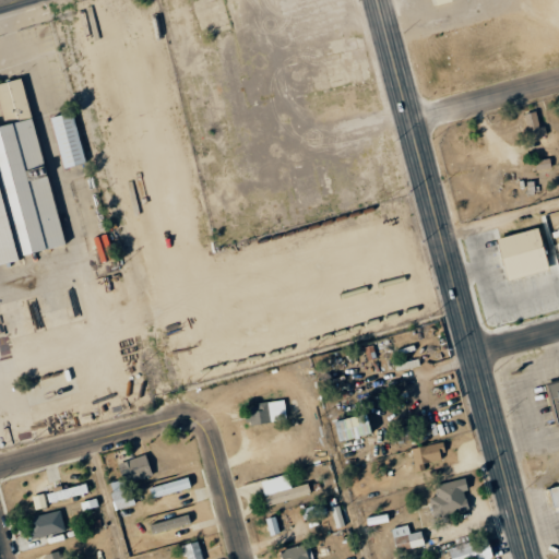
[(0,103),(6,122),(32,116),(22,79),(0,83),(0,103)]
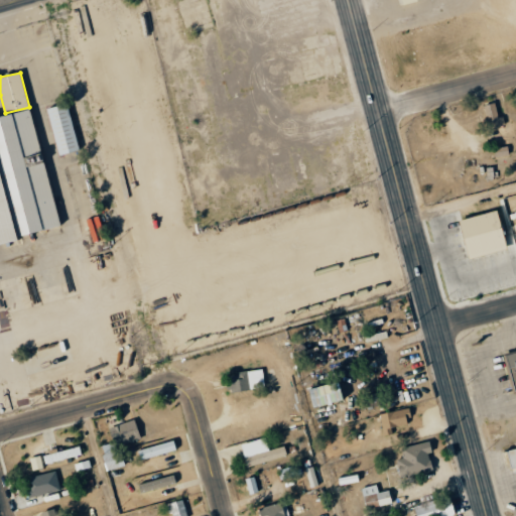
[(505,125),(503,117),(499,118),(495,103),(483,106),(488,129),(505,125)]
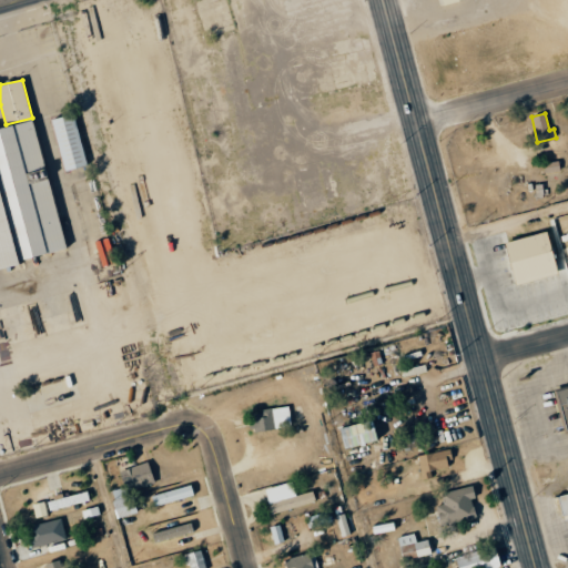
[(51,120),(64,171),(87,165),(74,114),(51,120)]
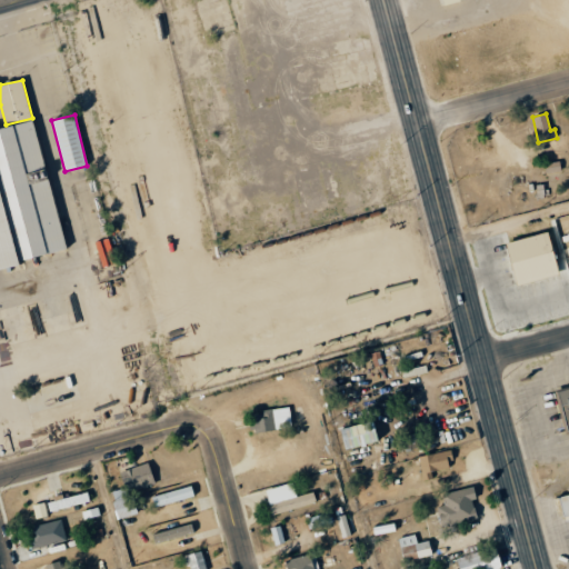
[(0,268),(66,253),(36,122),(0,129),(0,268)]
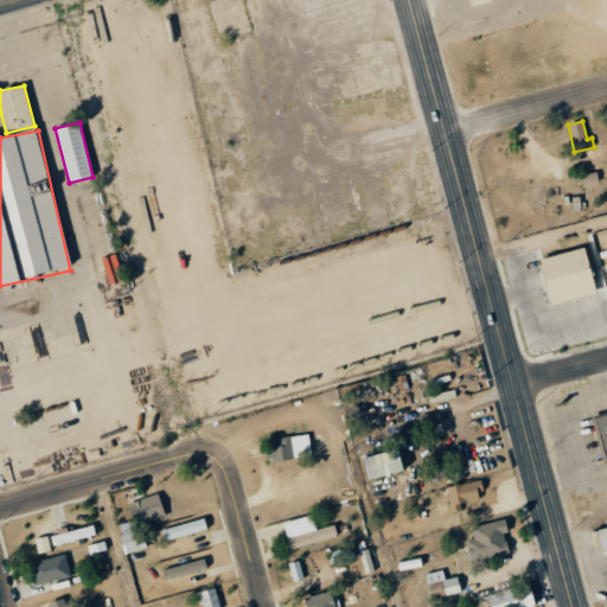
[(541,259),(551,305),(596,295),(586,248),(541,259)]
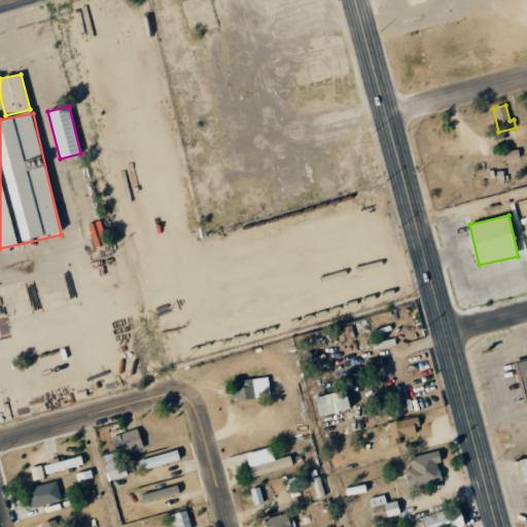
[(526,398),(526,359),(514,362),(523,399),(526,398)]
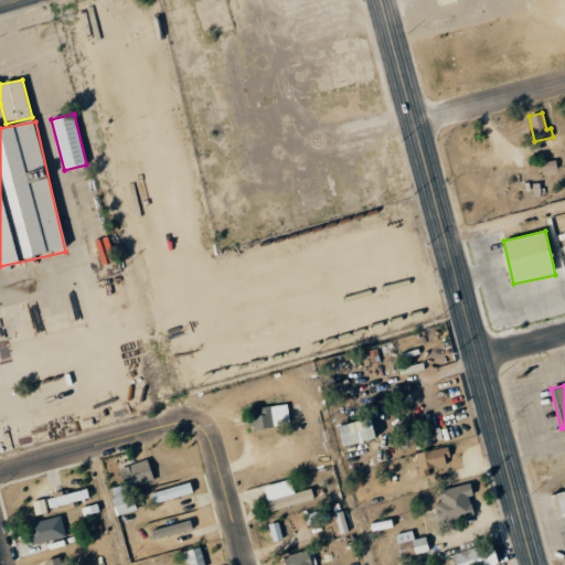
[(247,413),(251,430),(287,424),(284,409),(270,412),(269,408),(247,413)]
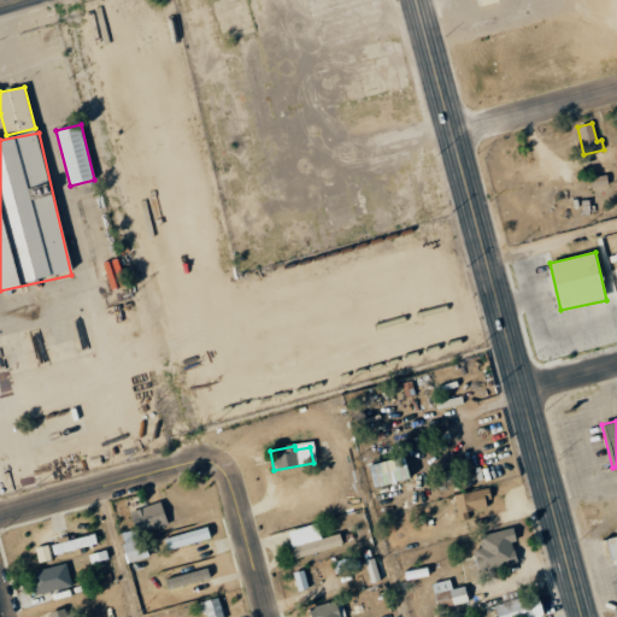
[(376,487),(411,479),(405,456),(370,465),(376,487)]
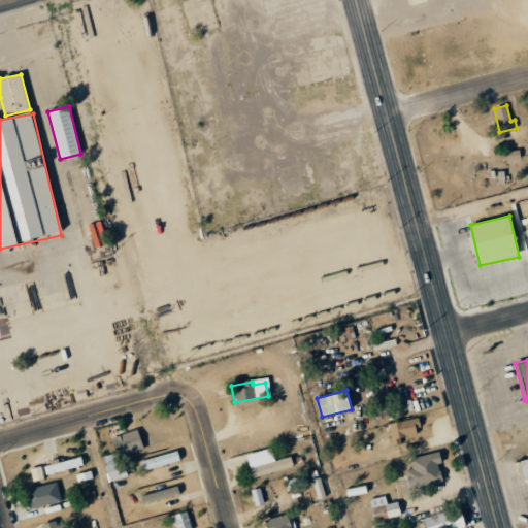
[(421,434),(418,418),(388,423),(392,446),(402,443),(401,437),(421,434)]
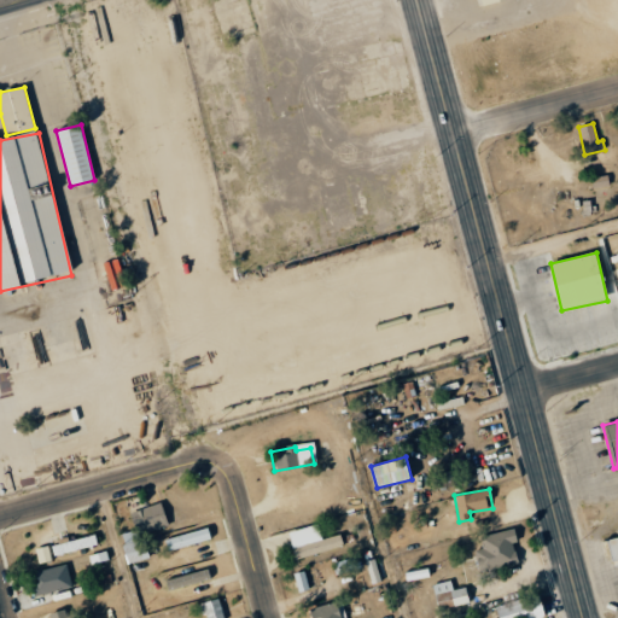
[(168,526),(163,503),(130,511),(135,530),(120,534),(127,564),(147,559),(141,532),(168,526)]
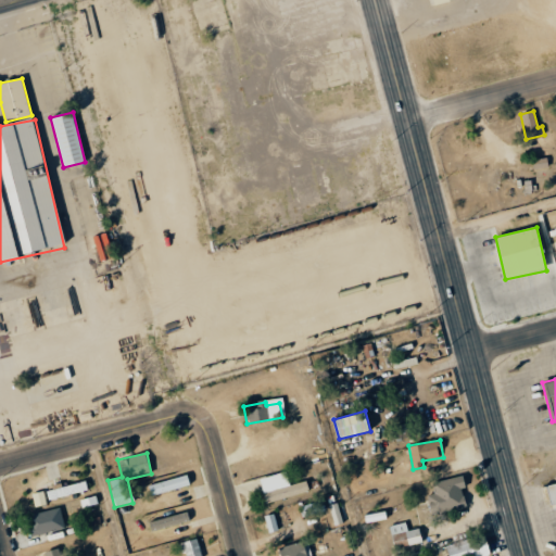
[(260,478),(266,502),(310,491),(306,481),(290,484),(287,471),(260,478)]
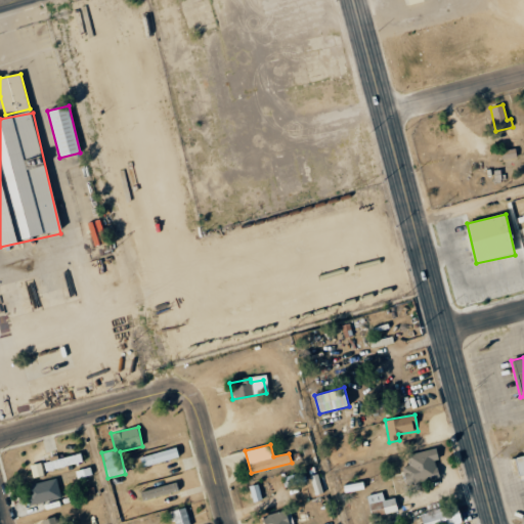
[(142,466),(179,459),(177,448),(140,455),(142,466)]
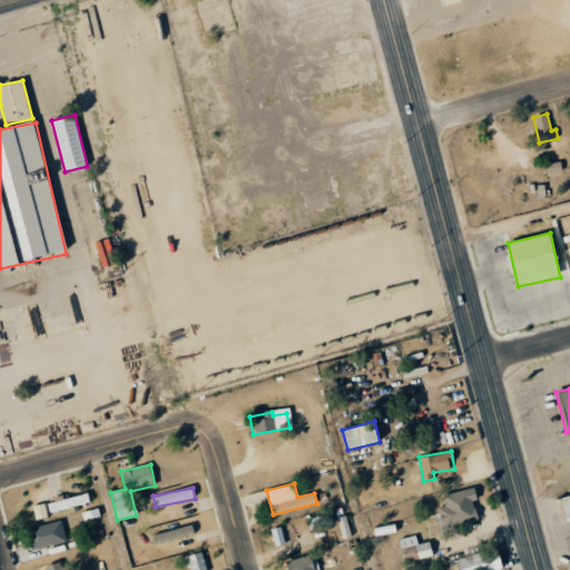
[(439,507),(442,527),(479,521),(474,500),(478,500),(475,488),(443,493),(445,505),(439,507)]
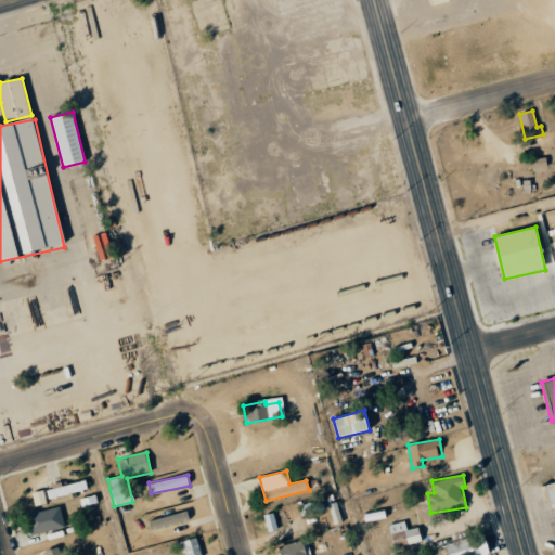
[(88,490),(85,479),(47,488),(49,499),(88,490)]
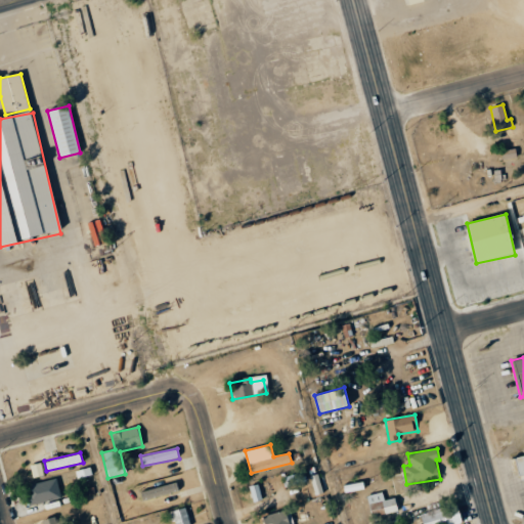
[(518,475),(523,473),(523,453),(515,455),(518,475)]
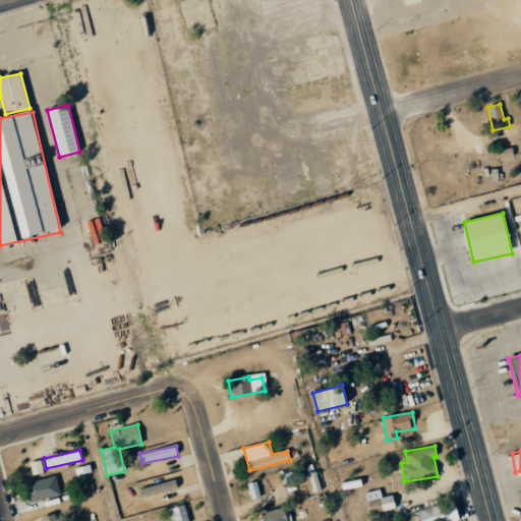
[(34,475),(44,472),(41,460),(31,463),(34,475)]
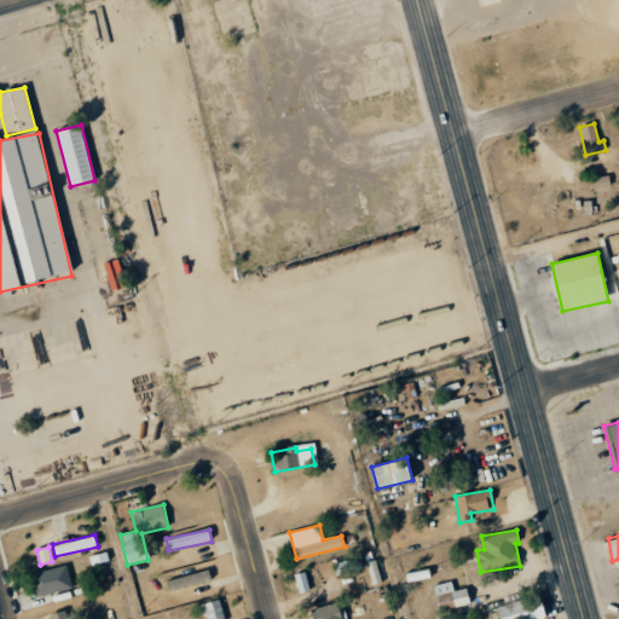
[(32,572),(34,595),(71,590),(69,567),(32,572)]
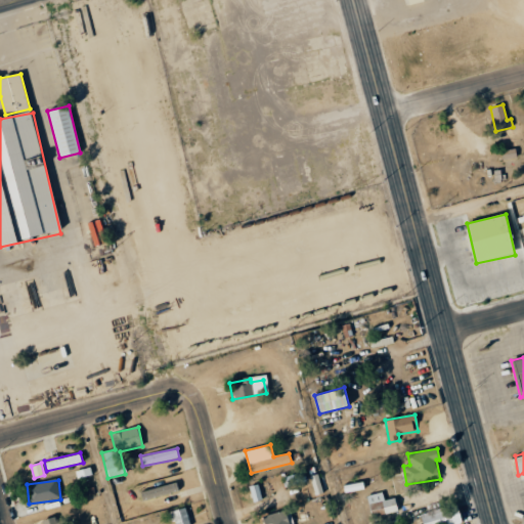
[(140,491),(143,500),(178,490),(176,482),(140,491)]
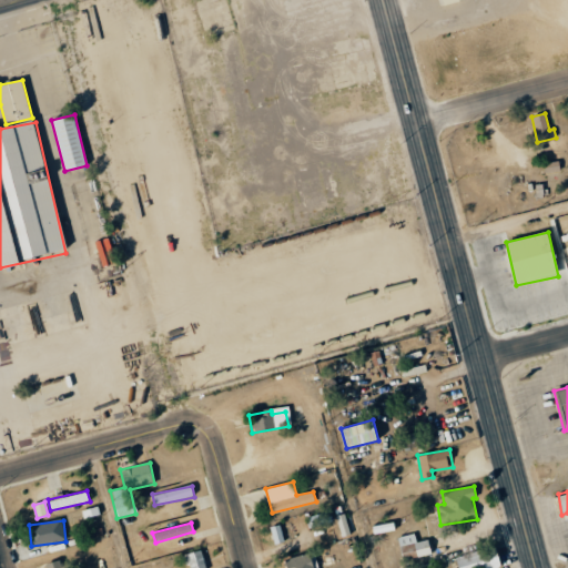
[(416,541),(414,533),(397,537),(404,561),(433,554),(428,539),(416,541)]
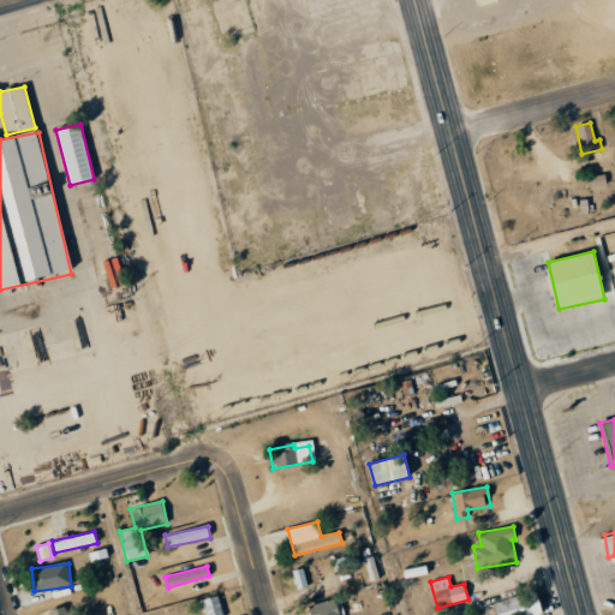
[(495,601),(496,614),(542,614),(538,592),(495,601)]
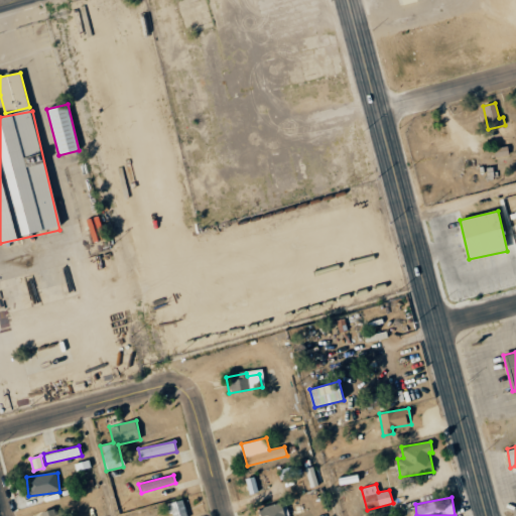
[(186,515),(184,500),(169,502),(170,515),(186,515)]
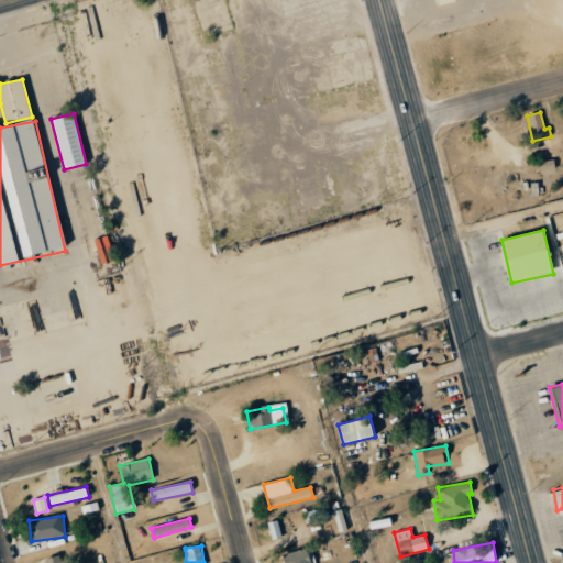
[(282,554),(284,562),(313,562),(309,547),(282,554)]
